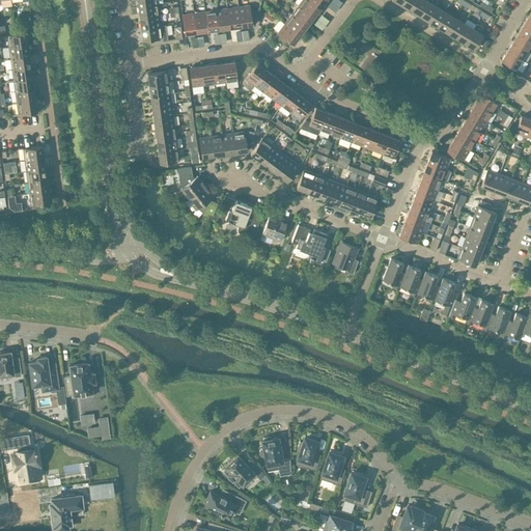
[(320,7),(310,0),(302,0),(299,4),(314,17),(320,7)]
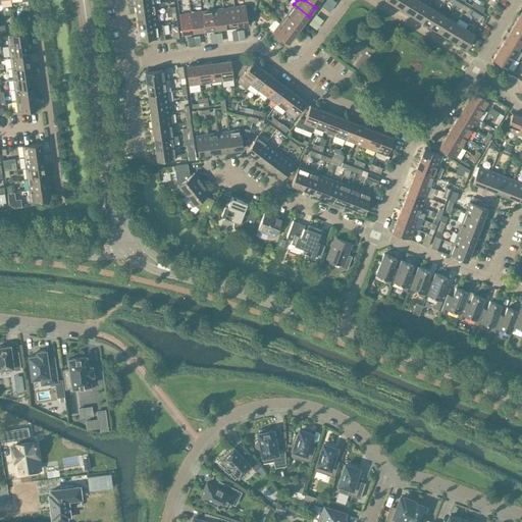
[(404,10),(410,0),(397,0),(395,5),(404,10)]
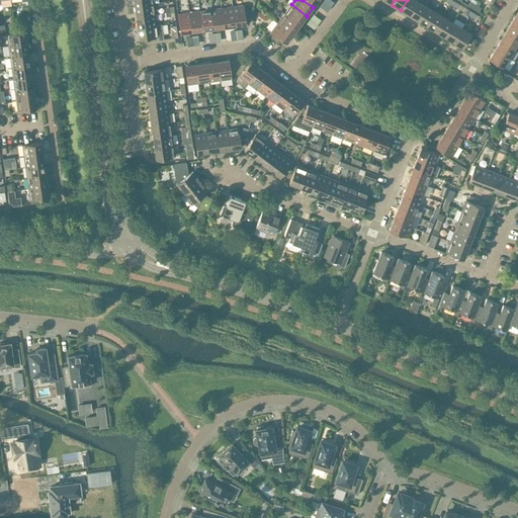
[(410,16),(419,2),(415,0),(407,0),(401,10),(410,16)]
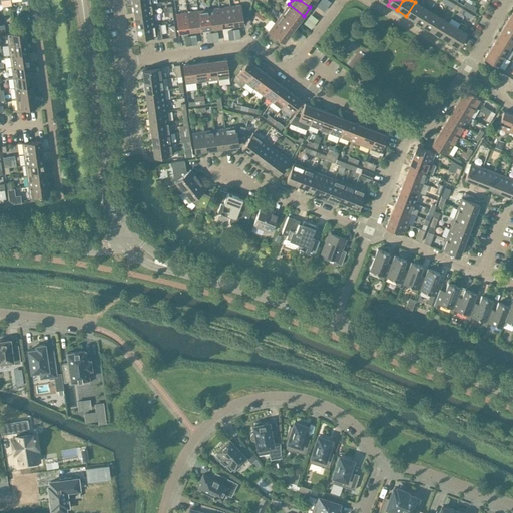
[(416,21),(424,7),(415,2),(406,16),(416,21)]
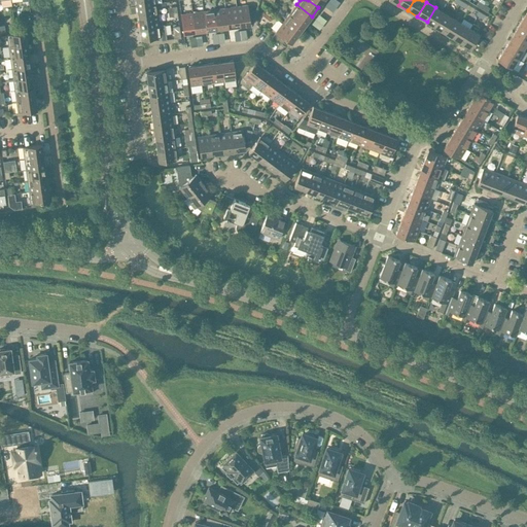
[(157,14),(156,3),(137,5),(139,16),(157,14)]
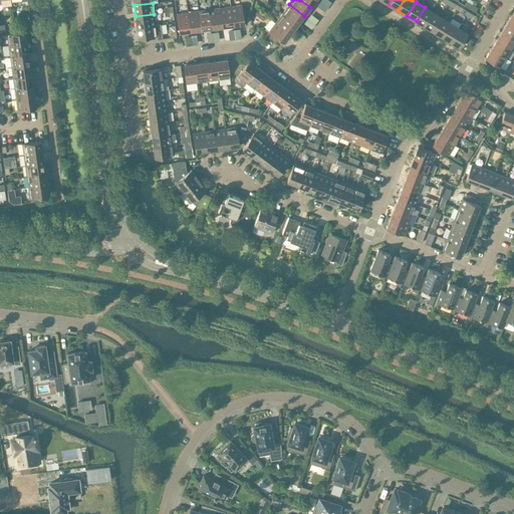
[(304,16),(289,4),(282,13),(297,24),(304,16)]
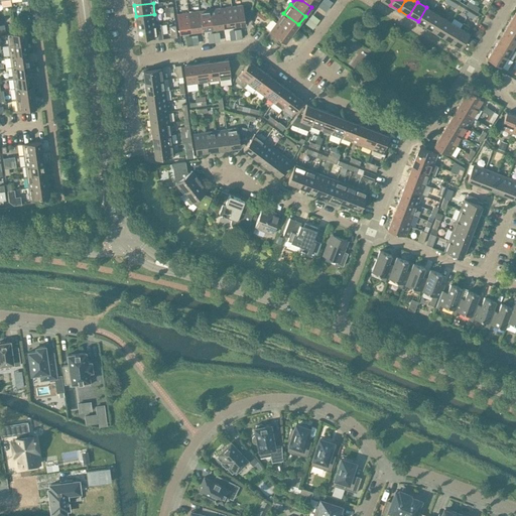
[(245,24),(243,5),(232,6),(234,25),(245,24)]
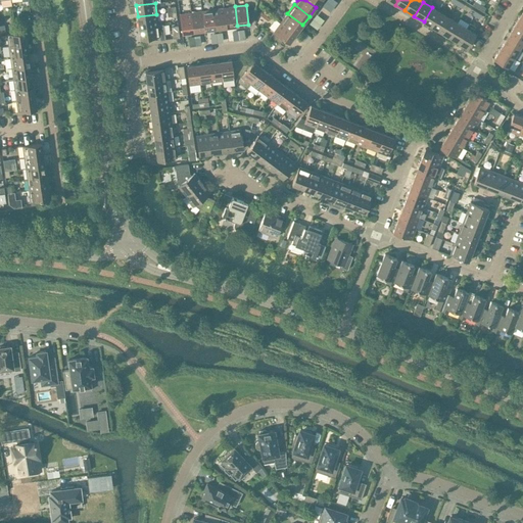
[(237,26),(235,6),(224,8),(226,28),(237,26)]
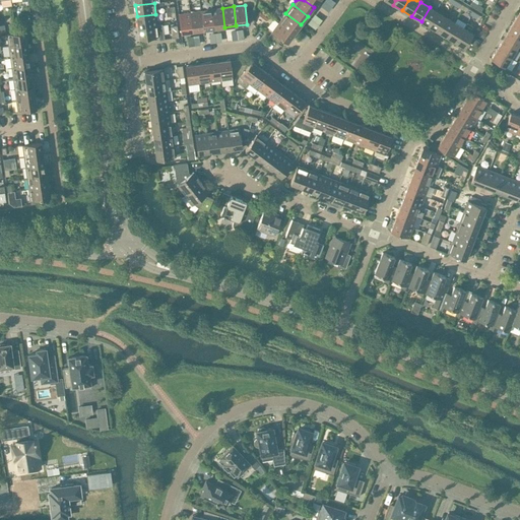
[(431,27),(439,13),(430,7),(421,21),(431,27)]
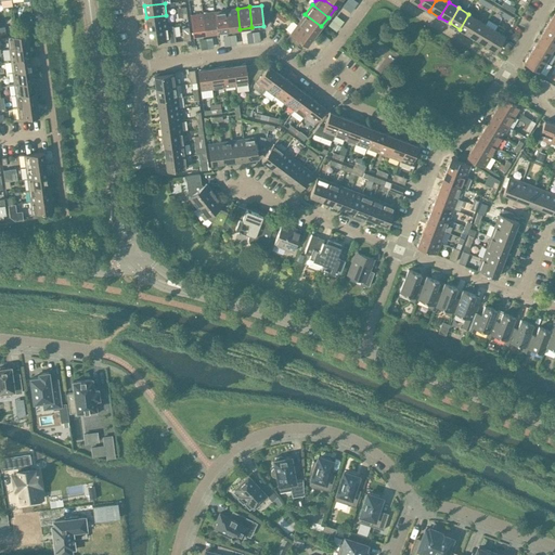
[(240,29),(237,9),(226,10),(229,30),(240,29)]
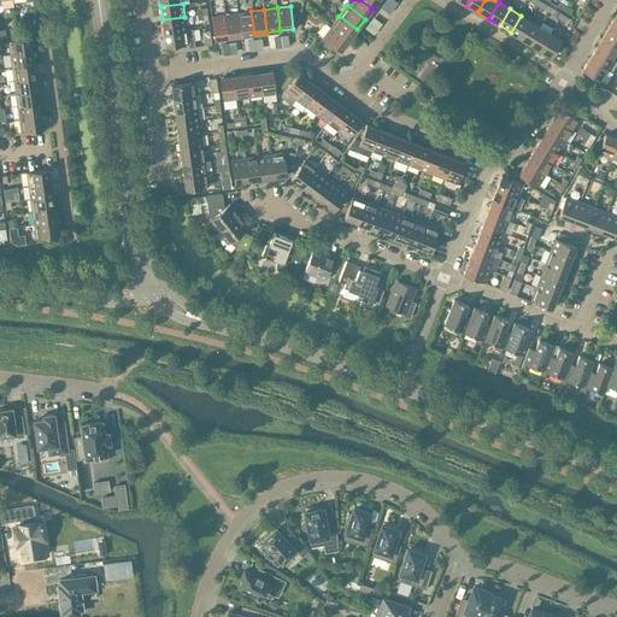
[(254,34),(251,11),(238,13),(241,36),(254,34)]
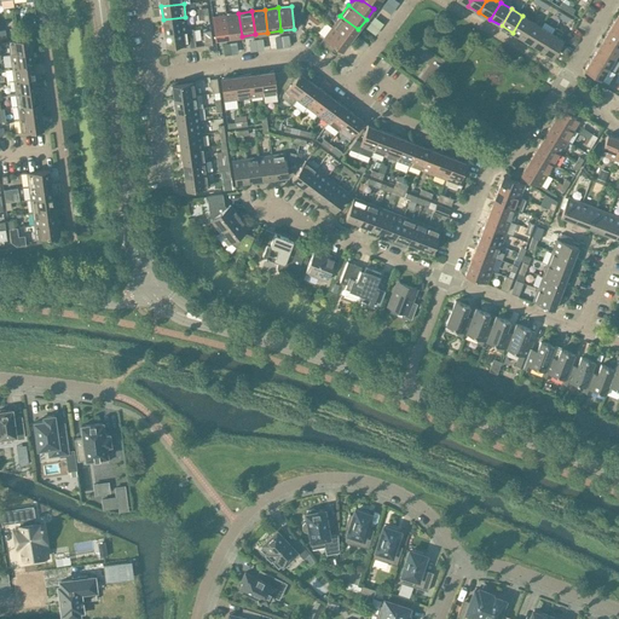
[(242,36),(238,13),(226,15),(229,38),(242,36)]
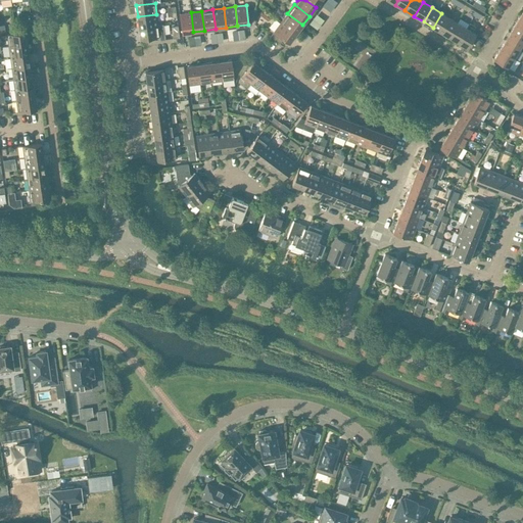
[(193,32),(191,12),(180,14),(182,34),(193,32)]
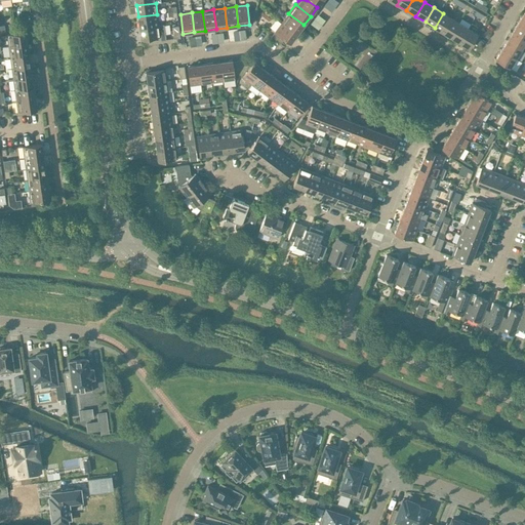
[(304,25),(288,13),(282,23),(297,34),(304,25)]
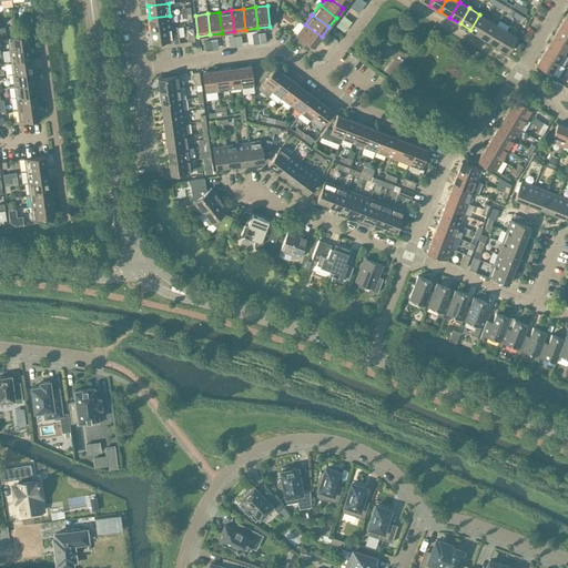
[(479,36),(489,20),(479,14),(470,30),(479,36)]
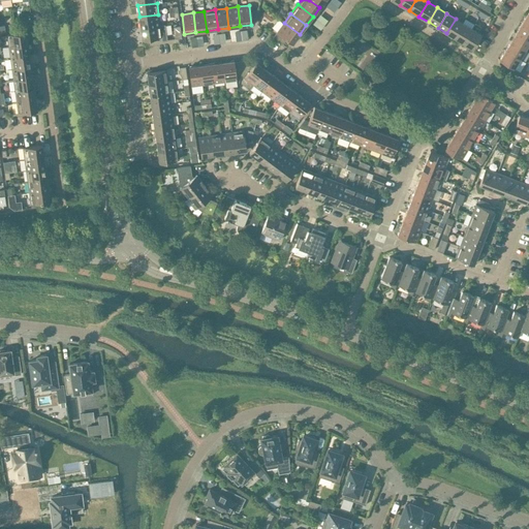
[(160,25),(158,14),(139,17),(141,28),(160,25)]
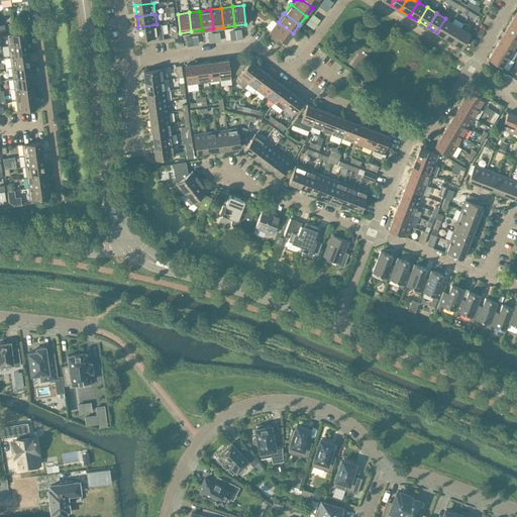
[(445,37),(454,24),(445,18),(436,32),(445,37)]
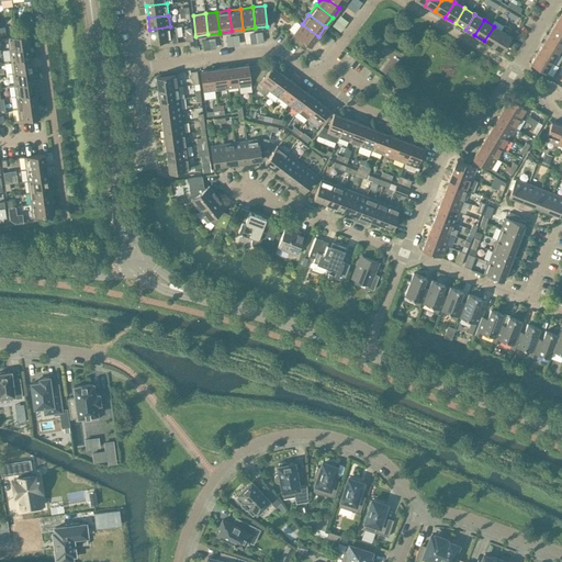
[(318,36),(302,24),(290,38),(301,47),(304,42),(311,46),(318,36)]
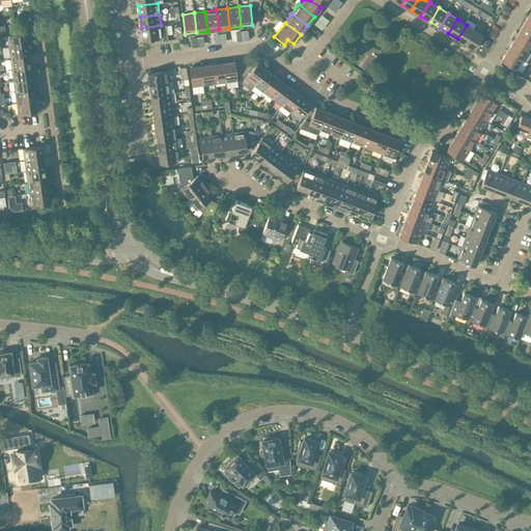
[(530,39),(530,27),(524,23),(518,32),(530,39)]
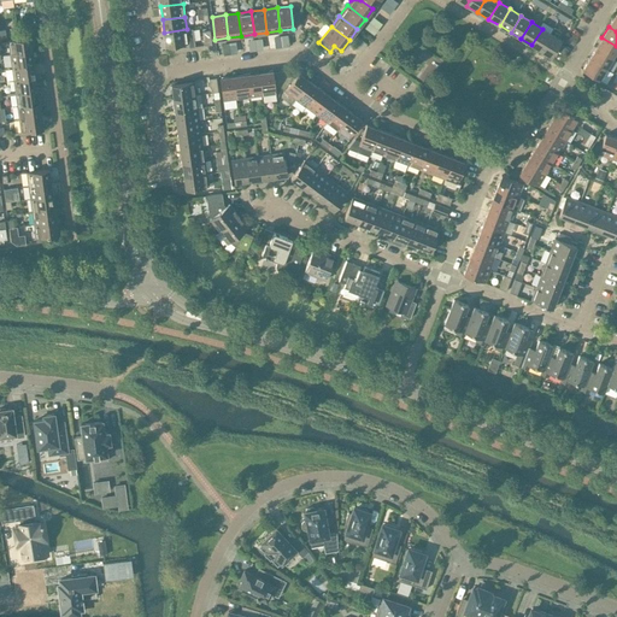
[(193,29),(187,29),(164,33),(166,46),(188,43),(189,48),(195,47),(193,29)]
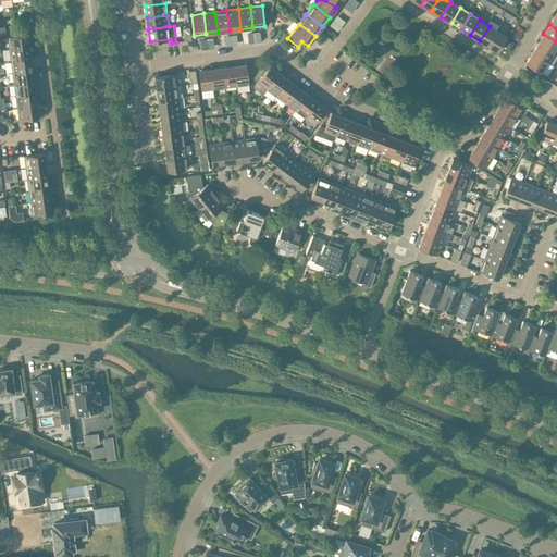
[(490,47),(498,32),(490,26),(480,40),(490,47)]
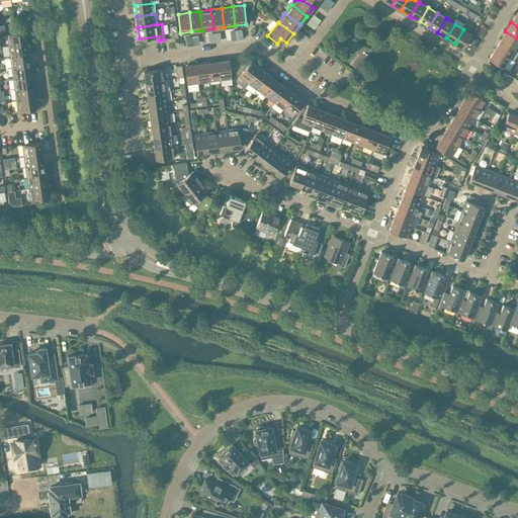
[(462,48),(470,33),(463,29),(455,44),(462,48)]
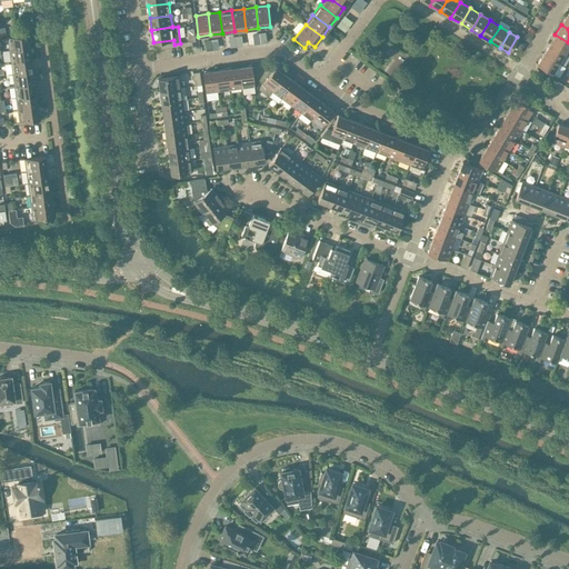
[(30,47),(28,35),(8,37),(9,50),(30,47)]
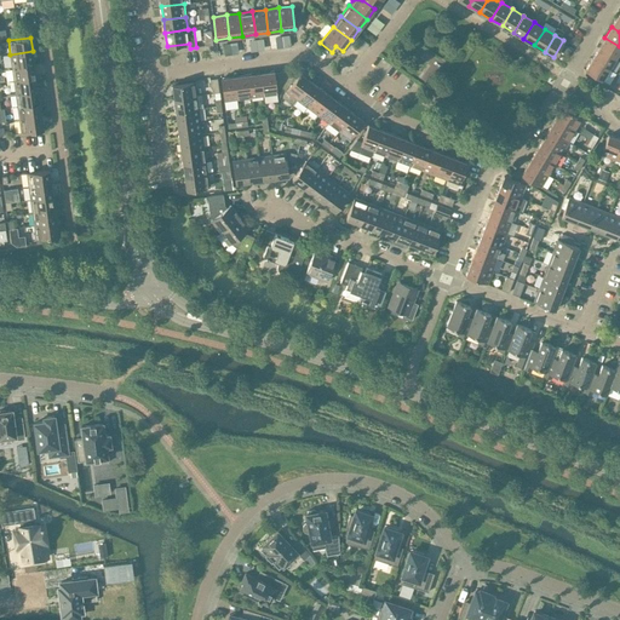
[(615,58),(619,50),(619,46),(604,38),(598,49),(615,58)]
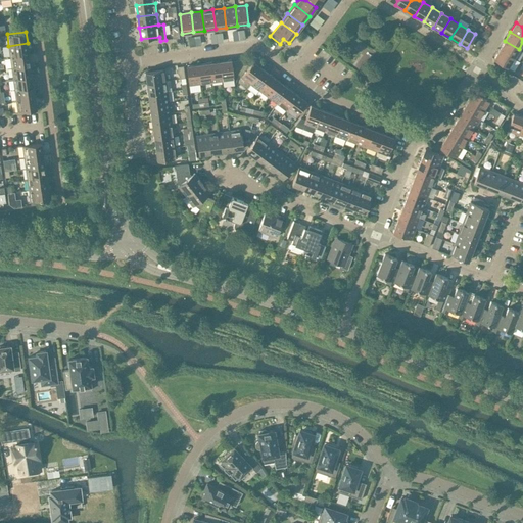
[(211,35),(214,43),(224,41),(223,33),(211,35)]
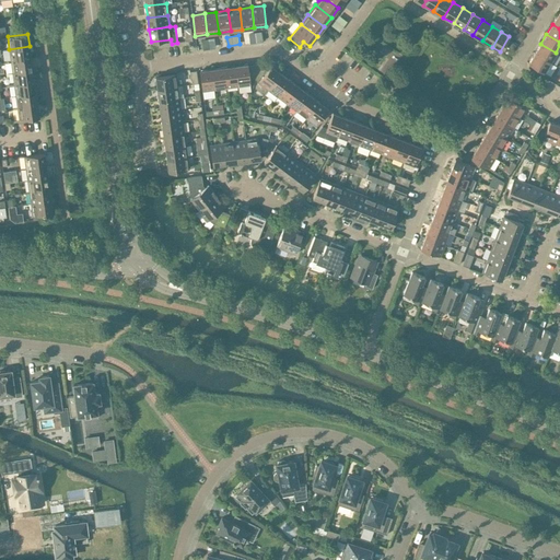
[(200,38),(200,48),(218,48),(217,38),(200,38)]
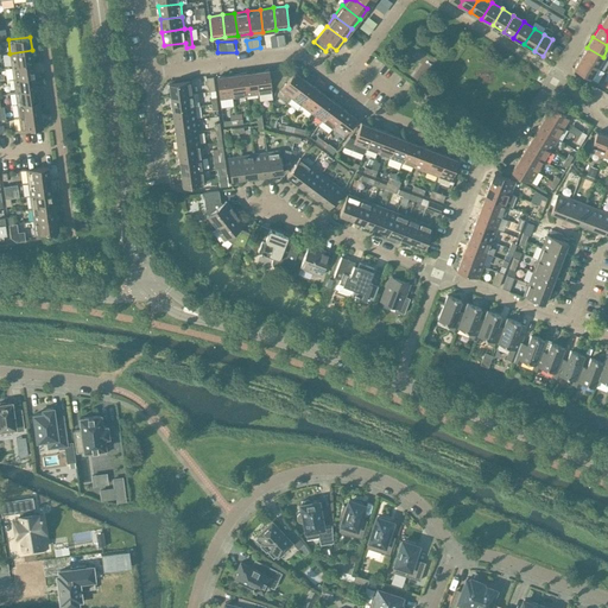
[(596,69),(603,57),(587,48),(580,58),(596,69)]
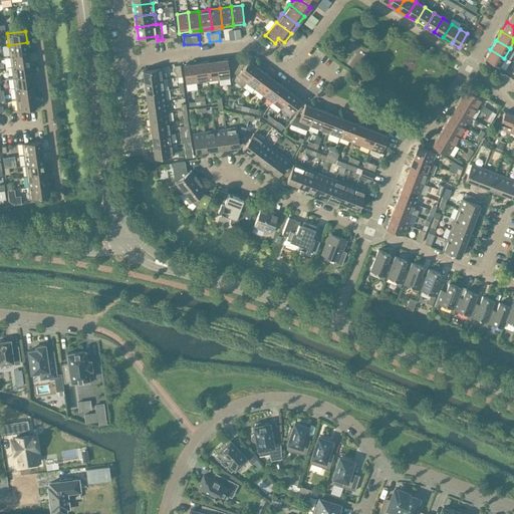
[(354,41),(349,47),(358,55),(363,49),(354,41)]
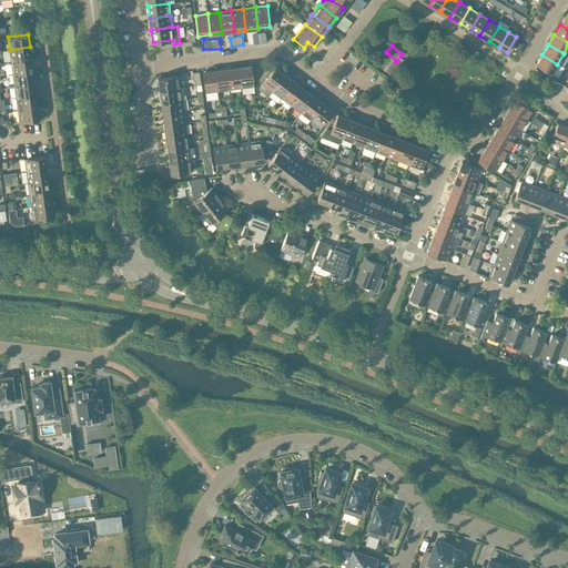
[(31,59),(30,47),(9,50),(11,61),(31,59)]
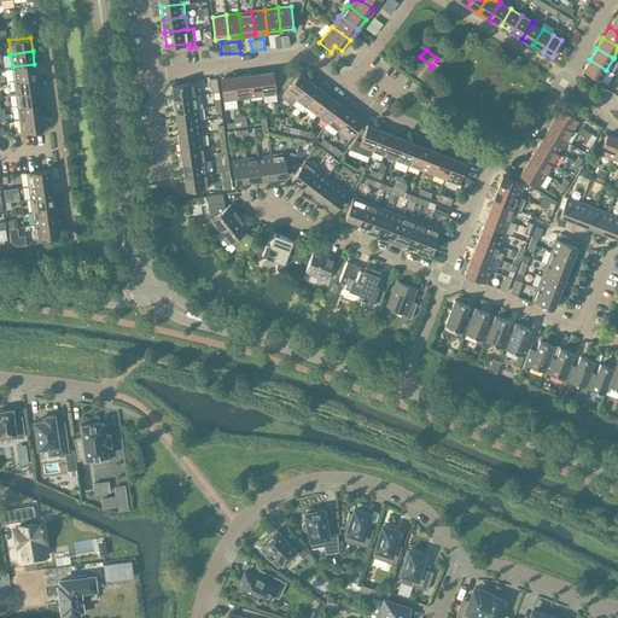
[(600,80),(606,70),(589,59),(583,69),(600,80)]
